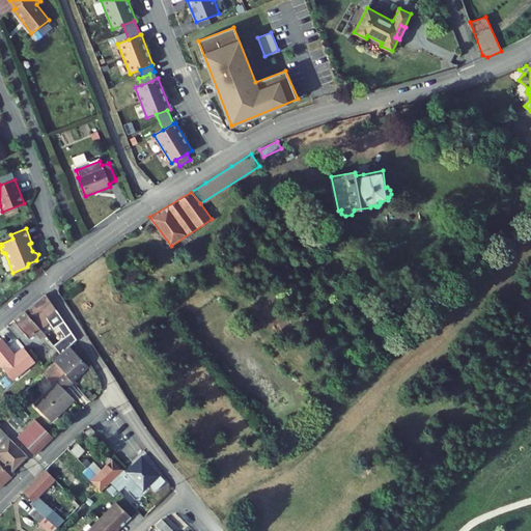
[(45,295),(24,310),(25,311),(39,329),(45,335),(58,351),(60,354),(70,346),(77,339),(45,295)]
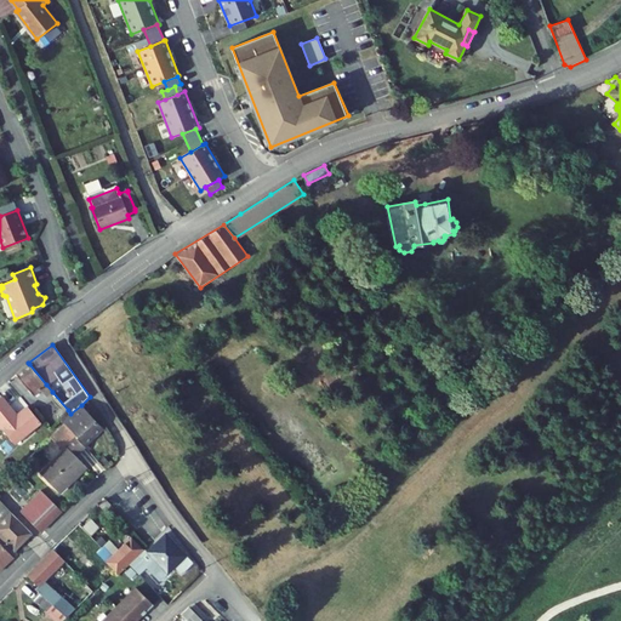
[(200,355),(203,360),(209,355),(203,347),(192,354),(195,359),(200,355)]
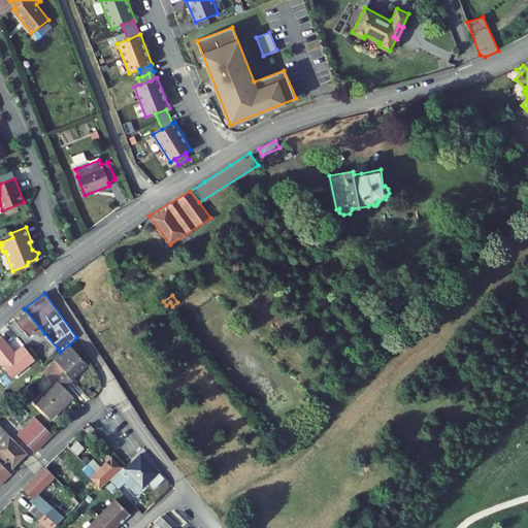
[(25,309),(13,319),(29,336),(35,331),(40,337),(44,333),(39,327),(25,309)]
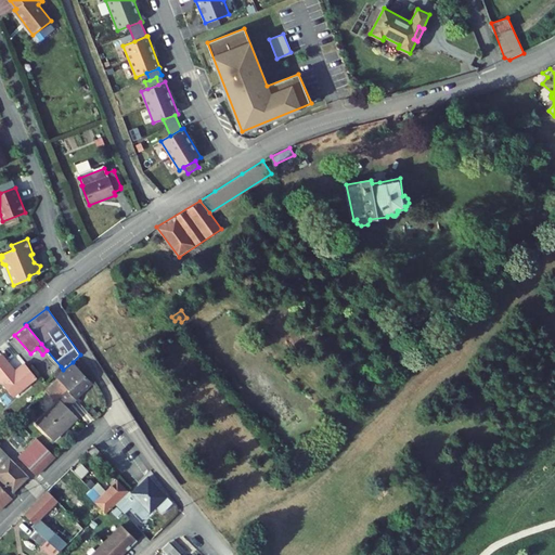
[(0,379),(13,396),(36,377),(24,363),(15,371),(1,353),(0,355),(0,379)]
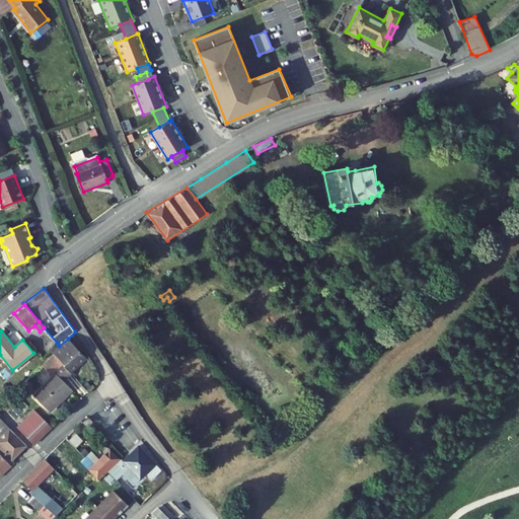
[(72,373),(87,359),(68,339),(53,353),(72,373)]
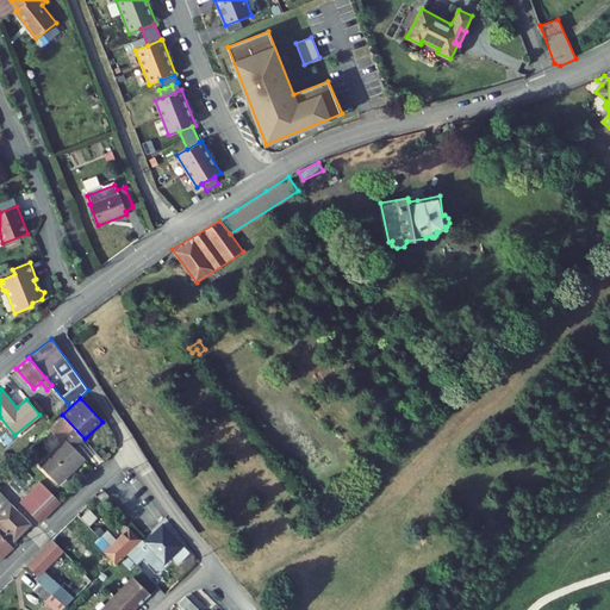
[(67,403),(56,411),(60,415),(69,406),(67,403)]
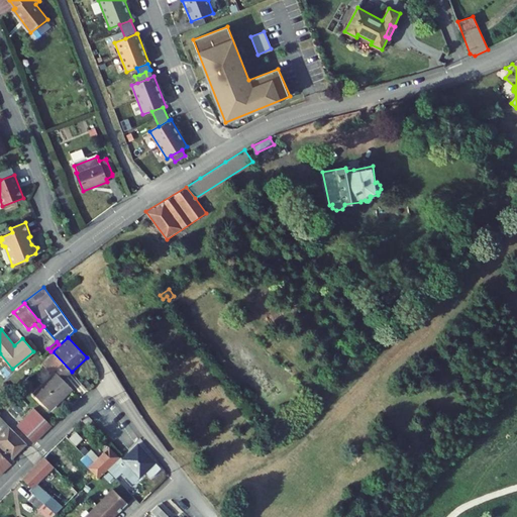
[(63,380),(71,373),(62,363),(61,364),(53,354),(42,365),(50,374),(54,371),(57,373),(34,395),(49,410),(72,388),(63,380)]
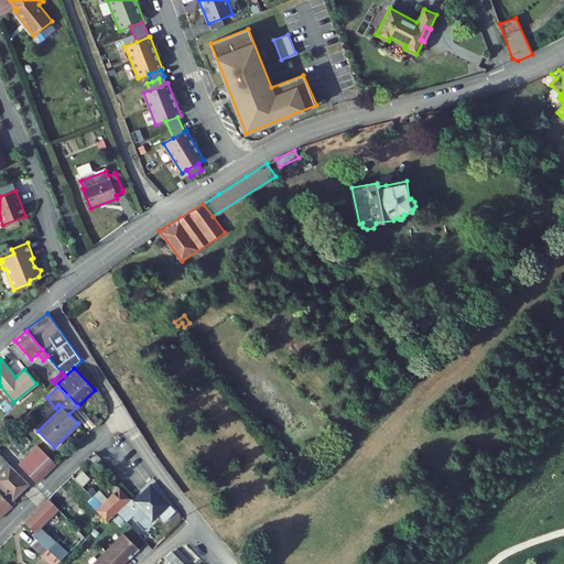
[(1,424),(7,430),(12,423),(7,418),(1,424)]
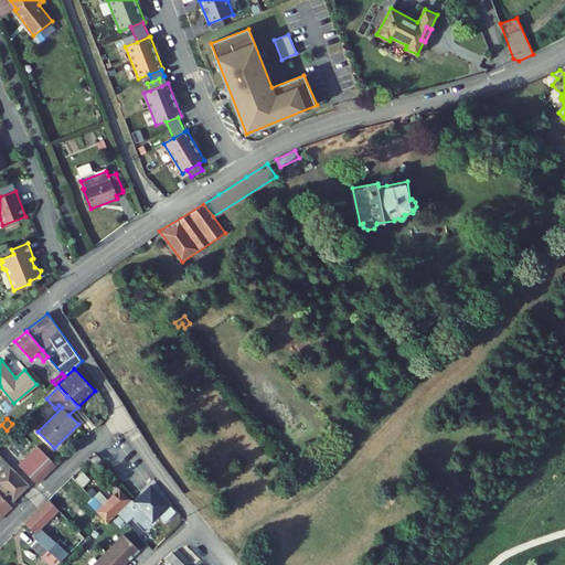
[(22,434),(17,428),(10,435),(16,440),(22,434)]
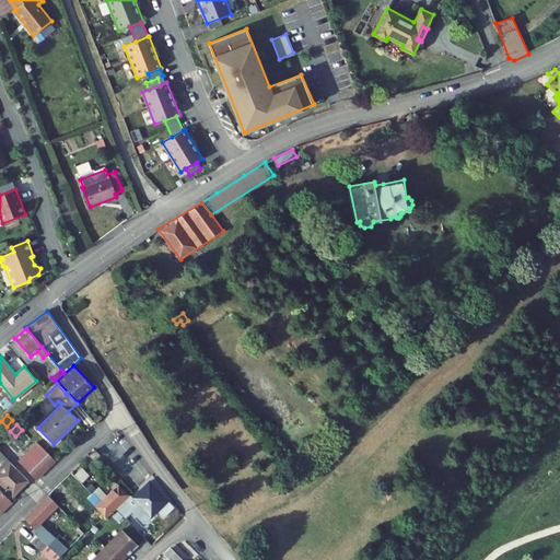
[(30,455),(19,466),(25,471),(27,469),(36,479),(55,461),(45,451),(41,446),(31,456),(30,455)]
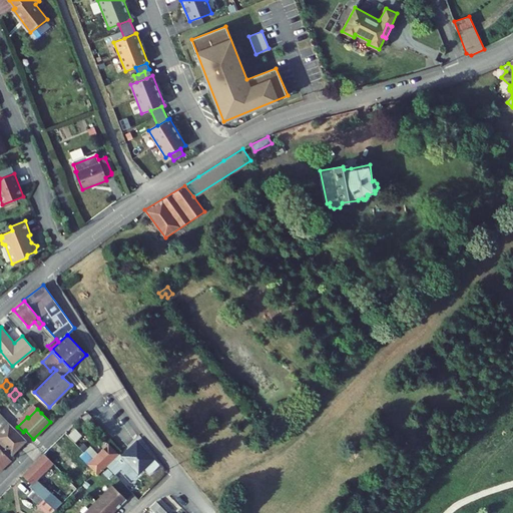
[(87,412),(82,417),(87,422),(92,417),(87,412)]
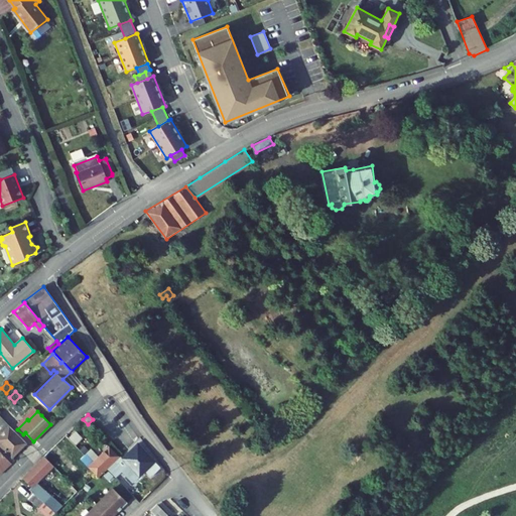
[(0,425),(2,427),(0,428),(0,432),(1,434),(9,425),(0,415),(0,425)]
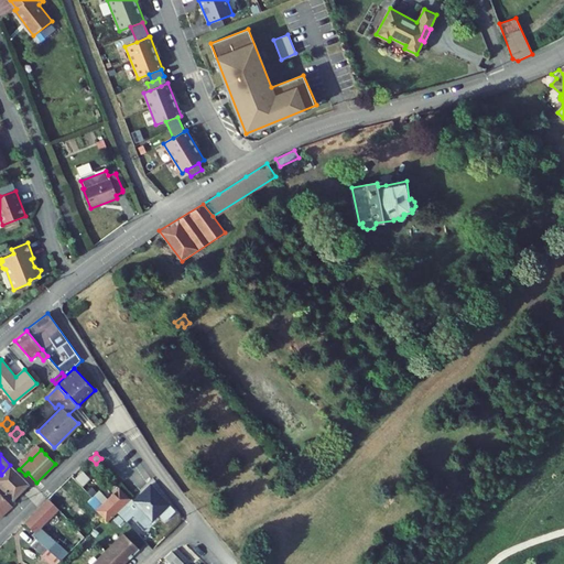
[(0,486),(13,499),(29,484),(10,465),(1,475),(0,475),(0,486)]
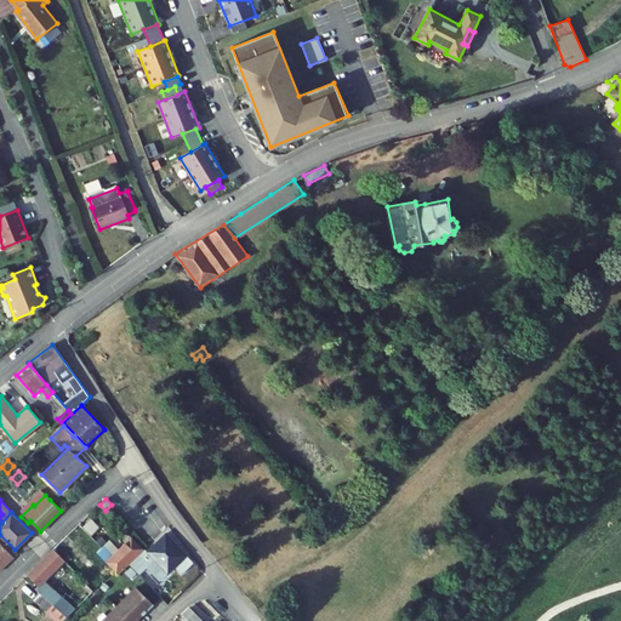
[(147,551),(146,552),(154,559),(146,567),(147,568),(160,581),(167,574),(175,568),(181,574),(193,562),(187,556),(188,554),(166,533),(147,551)]
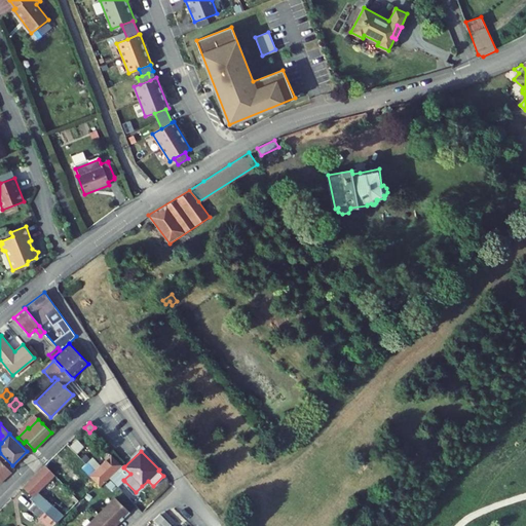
[(86,464),(82,467),(97,483),(99,485),(121,464),(111,455),(103,463),(96,455),(86,464)]
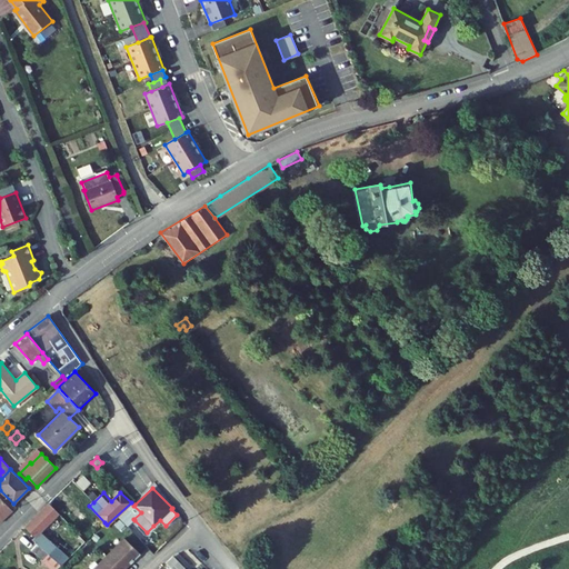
[(0,520),(12,510),(0,496),(0,520)]
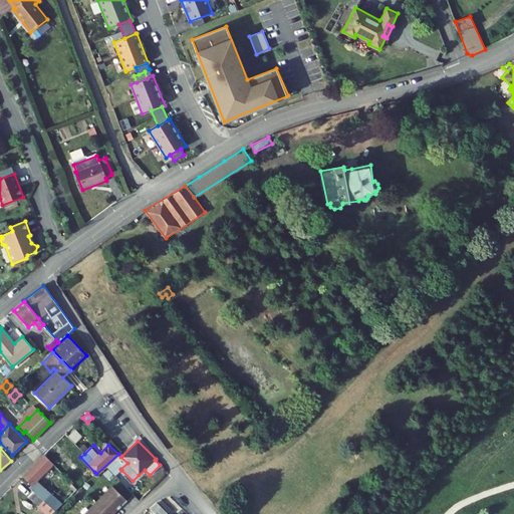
[(44,455),(22,476),(32,485),(53,464),(44,455)]
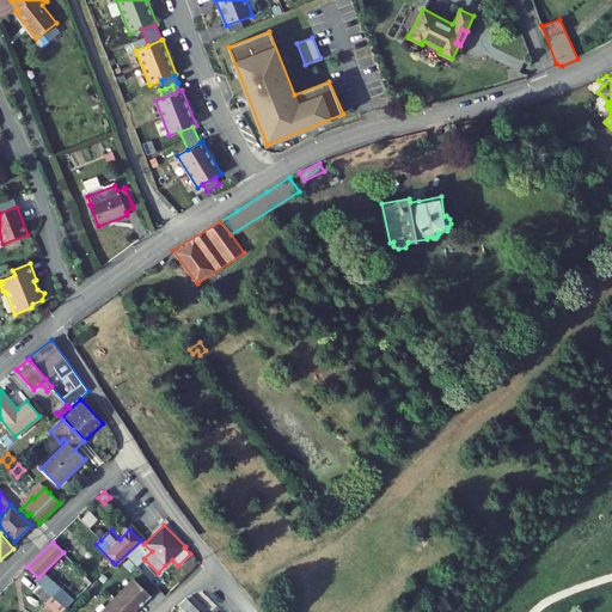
[(144,544),(145,543),(142,542),(128,556),(151,580),(153,577),(140,563),(145,560),(144,558),(152,551),(144,544)]
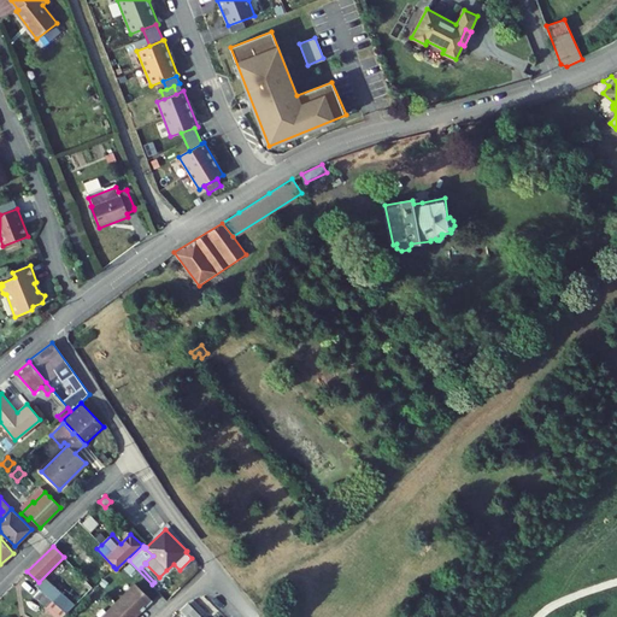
[(134,583),(115,603),(129,616),(134,616),(141,611),(140,610),(142,606),(144,607),(151,600),(134,583)]
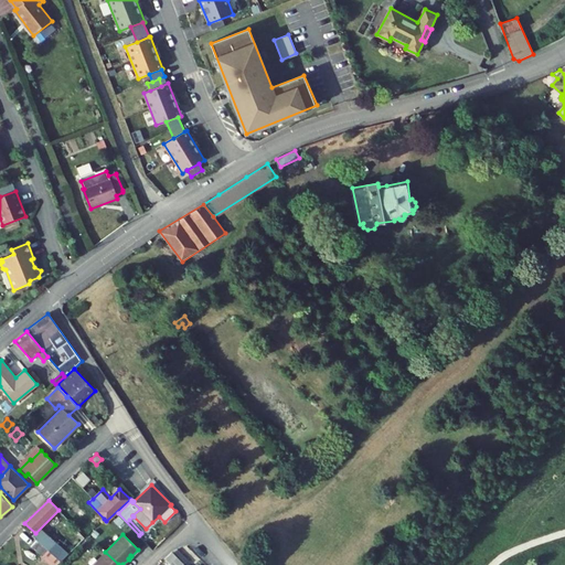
[(163,535),(150,547),(152,550),(166,537),(163,535)]
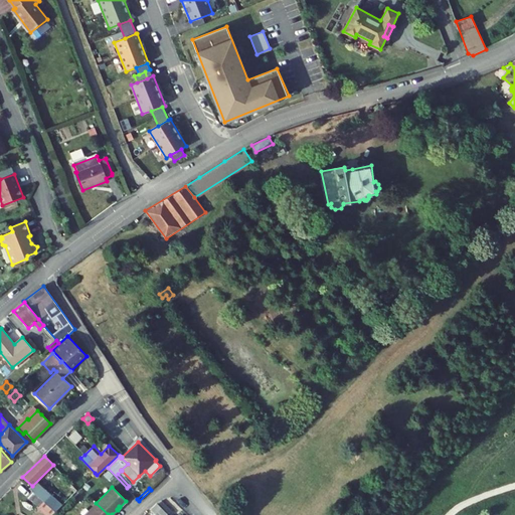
[(45,514),(51,514),(55,512),(33,493),(29,498),(38,507),(37,508),(45,514)]
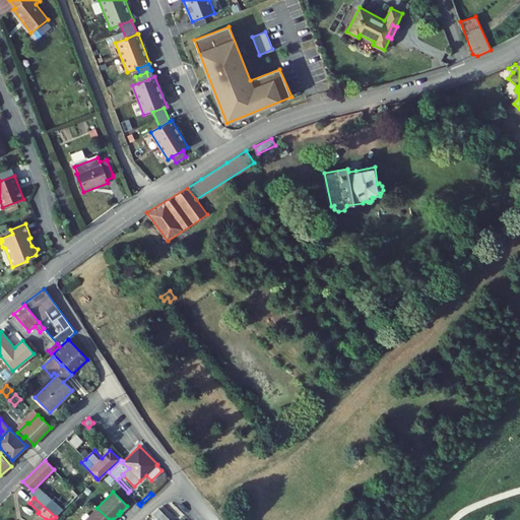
[(164,505),(158,508),(170,519),(176,519),(175,519),(176,518),(164,505)]
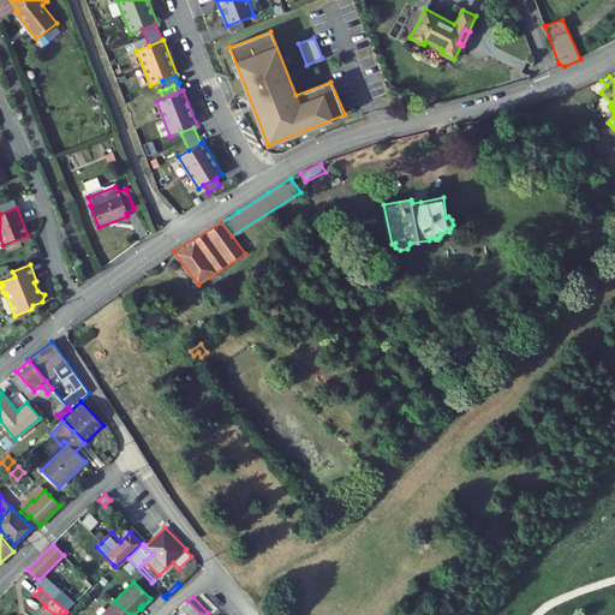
[(100,614),(129,614),(114,601),(100,614)]
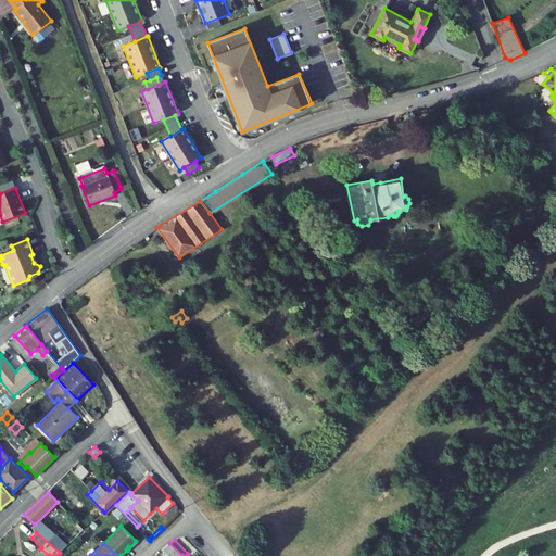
[(181,555),(169,543),(162,550),(168,555),(181,555)]
